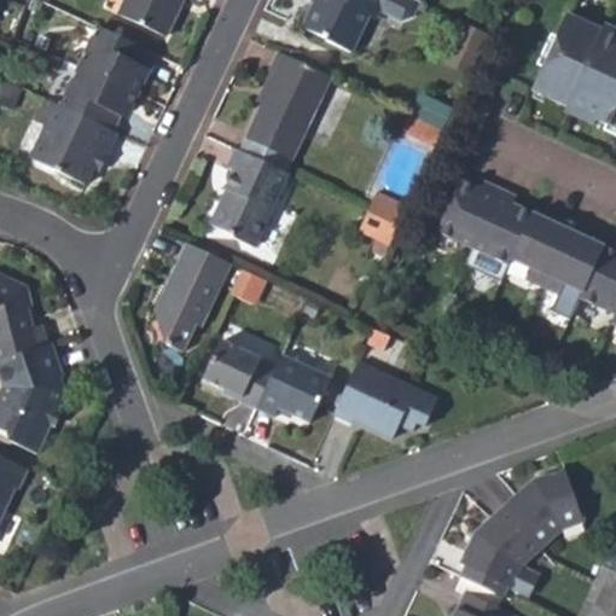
[(166,36),(182,0),(125,0),(118,15),(166,36)]
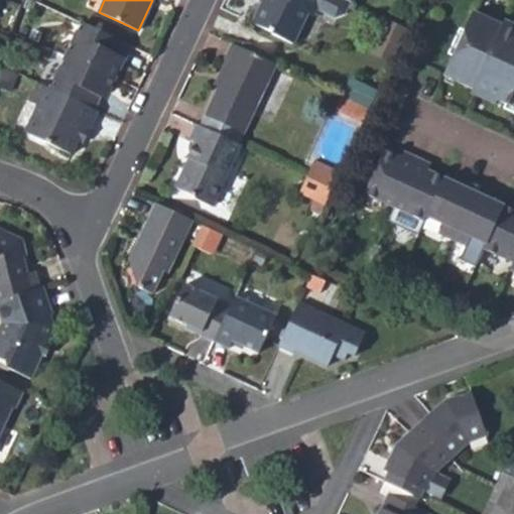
[(317,8),(320,0),(268,0),(268,1),(266,0),(263,0),(252,24),(274,34),(274,36),(293,45),(307,15),(313,17),(317,8)]
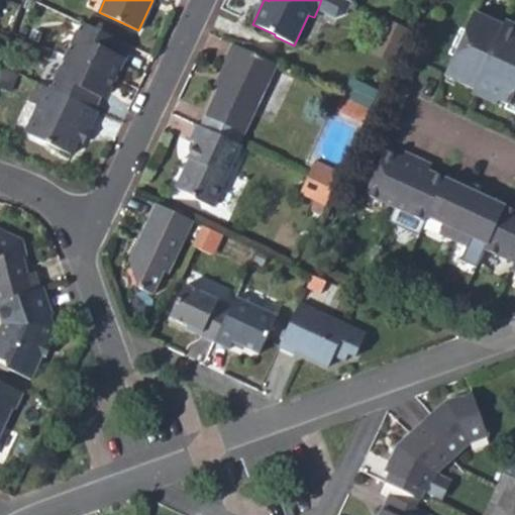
[(350,1),(348,0),(321,0),(318,8),(336,16),(345,13),(350,1)]
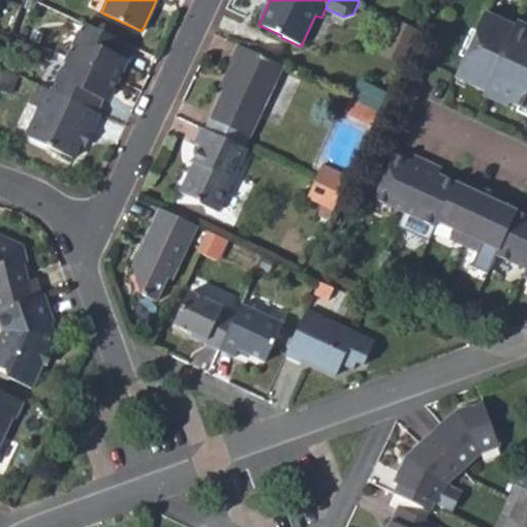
[(526,34),(478,12),(447,81),(526,117),(526,34)]
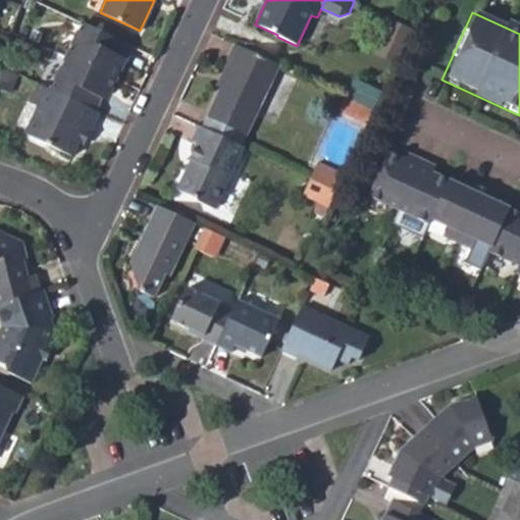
[(83,21),(53,89),(98,109),(104,97),(108,88),(113,90),(124,65),(119,62),(122,54),(127,42),(83,21)]
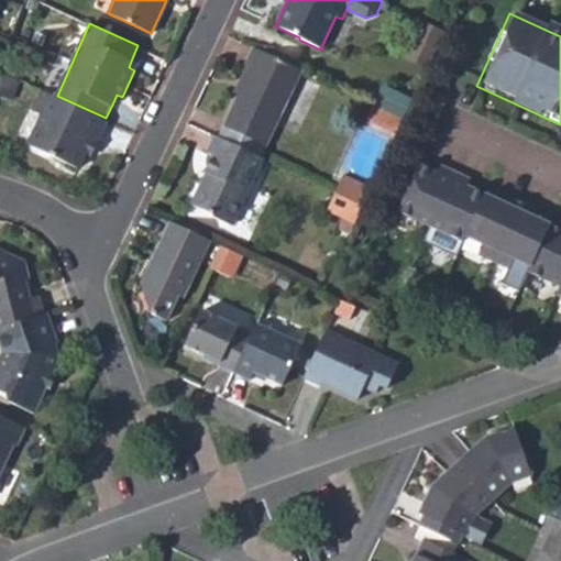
[(266,143),(299,69),(251,47),(243,62),(245,64),(251,66),(238,92),(223,124),(217,138),(260,156),(266,143)]
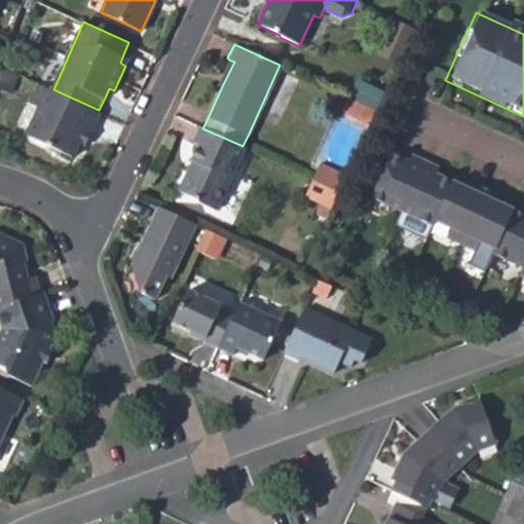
[(120,63),(125,66),(128,57),(123,54),(120,63)]
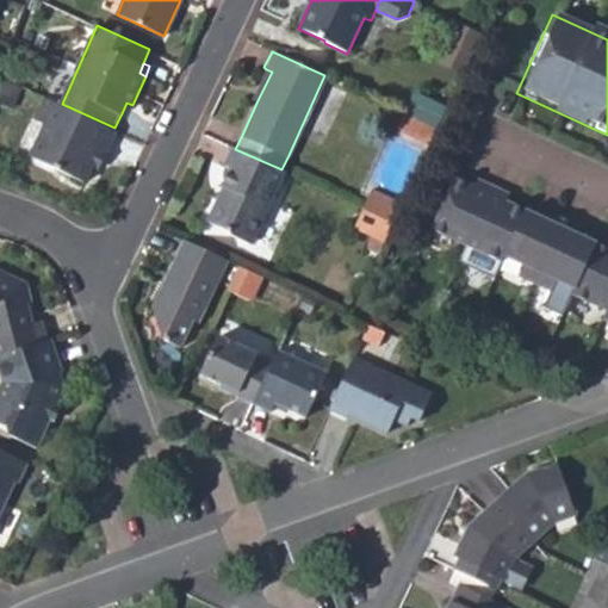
[(253,98),(258,100),(272,72),(266,69),(253,98)]
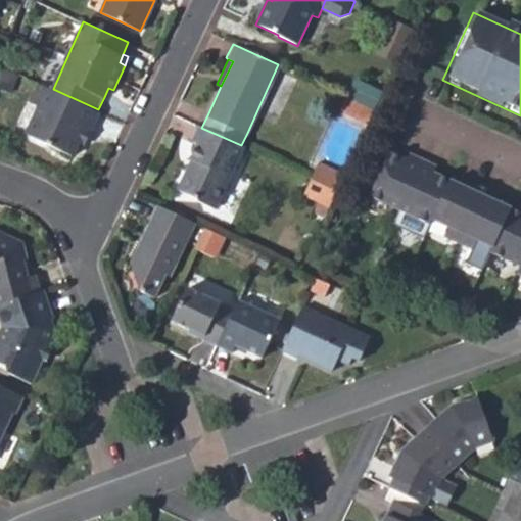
[(272,94),(289,100),(299,72),(281,65),(272,94)]
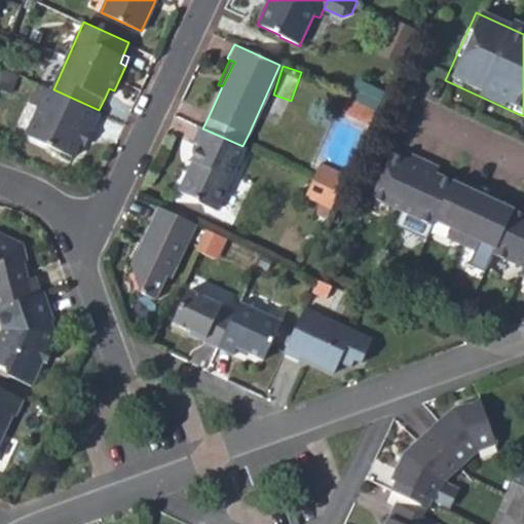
[(92,128),(101,111),(99,110),(53,89),(42,84),(33,104),(42,108),(30,135),(77,156),(89,127),(92,128)]
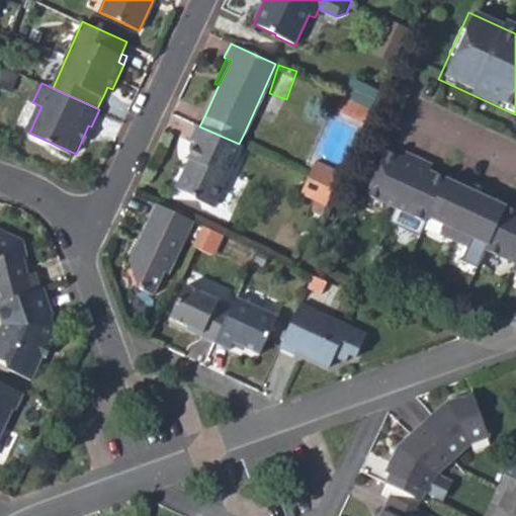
[(103,96),(108,98),(112,89),(107,87),(103,96)]
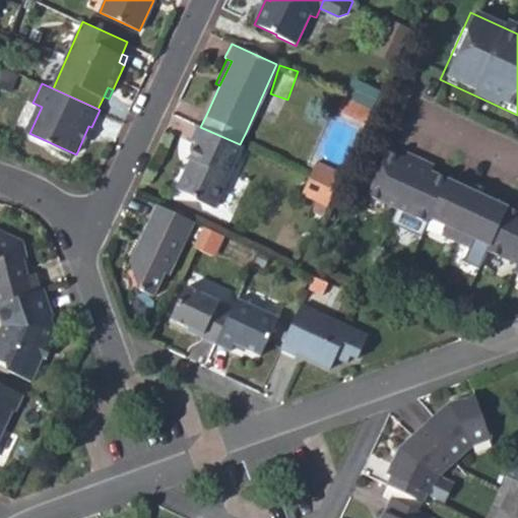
[(372,108),(344,95),(337,110),(365,123),(372,108)]
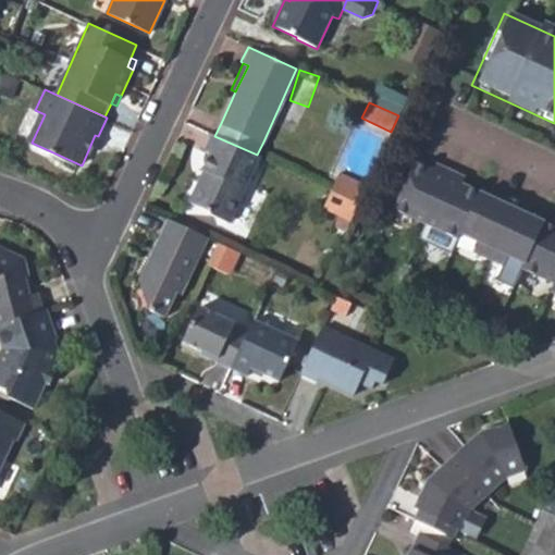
[(227,222),(257,155),(214,136),(210,134),(201,151),(207,153),(199,168),(204,170),(198,182),(195,181),(185,201),(205,209),(208,216),(227,222)]
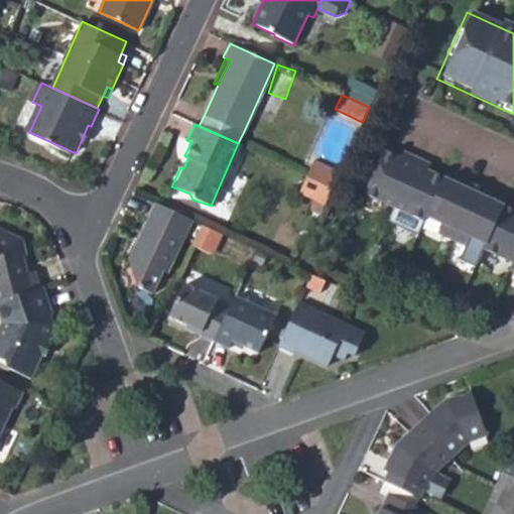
[(380,153),(361,196),(392,210),(414,162),(401,156),(398,161),(380,153)]
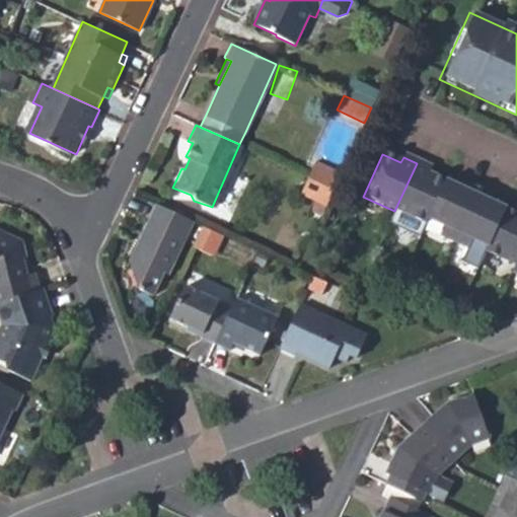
[(181,168),(185,169),(190,158),(186,156),(181,168)]
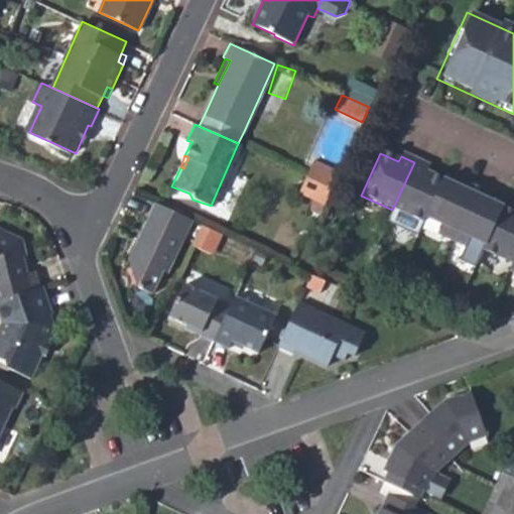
[(314,160),(307,175),(332,186),(339,170),(314,160)]
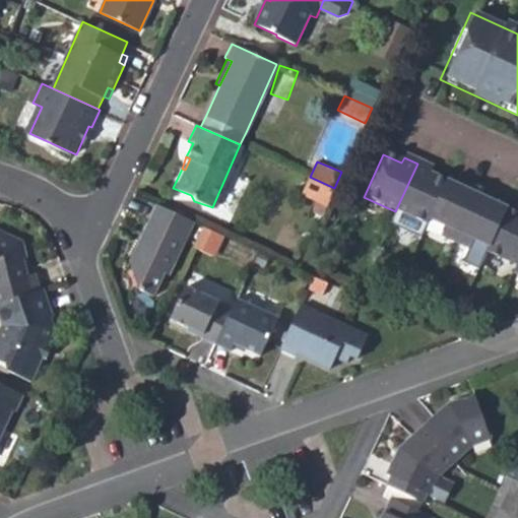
[(431,170),(417,164),(395,211),(389,225),(418,239),(425,225),(427,221),(445,182),(429,175),(431,170)]
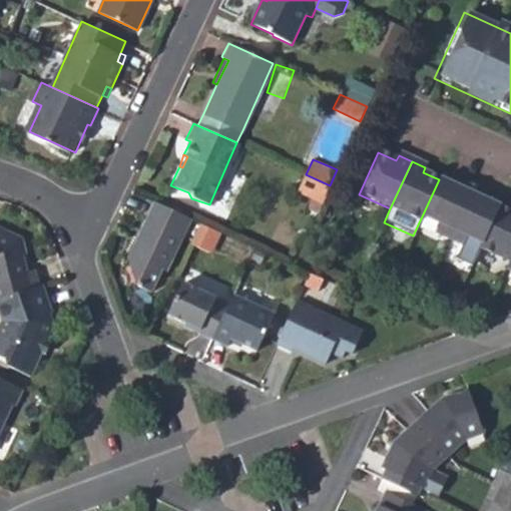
[(215,206),(228,212),(243,180),(229,174),(215,206)]
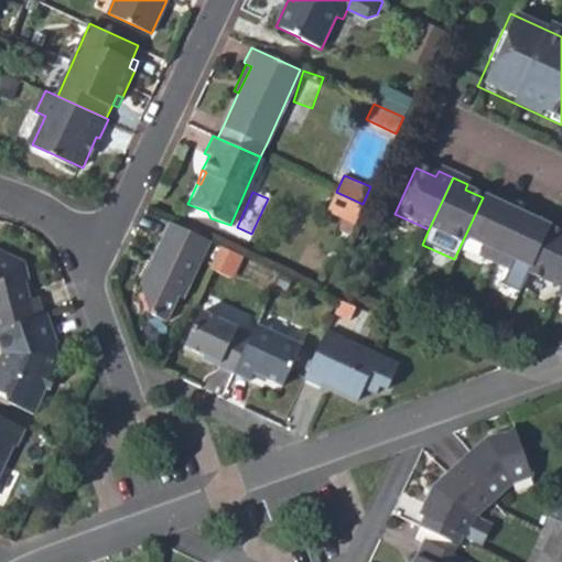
[(330,208),(344,217),(355,223),(363,204),(336,192),(330,208)]
